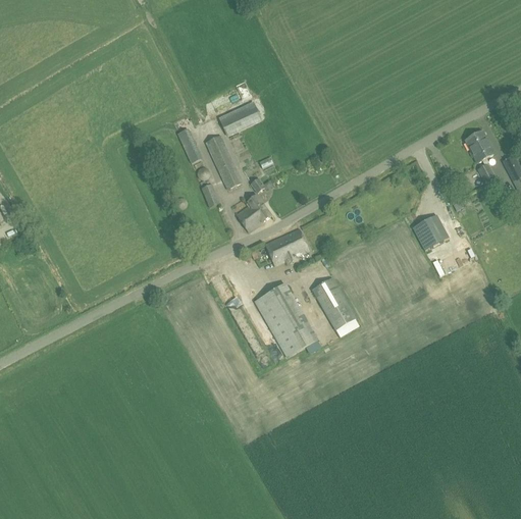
[(260,117),(253,101),(217,117),(220,122),(224,134),(248,122),(260,117)]
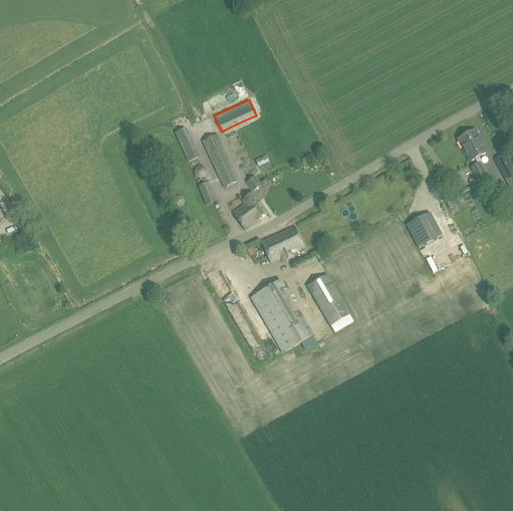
[(176,125),(182,122),(180,116),(173,119),(176,125)]
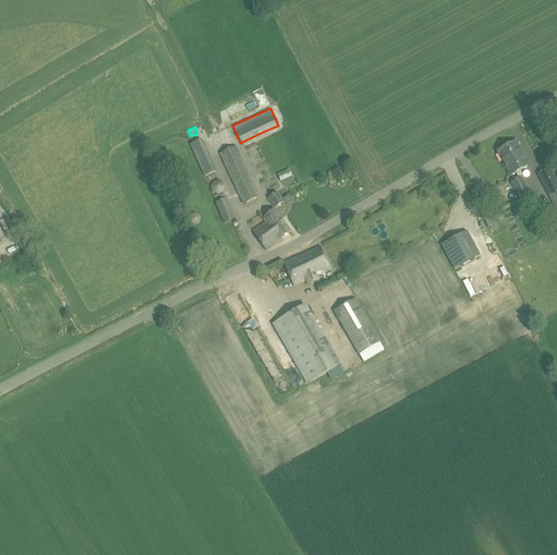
[(208,161),(205,154),(197,139),(190,142),(196,158),(200,165),(205,176),(213,171),(208,161)]
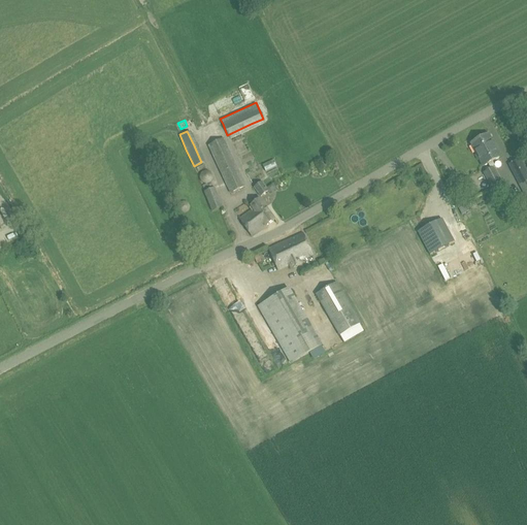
[(244,131),(230,137),(244,168),(259,162),(244,131)]
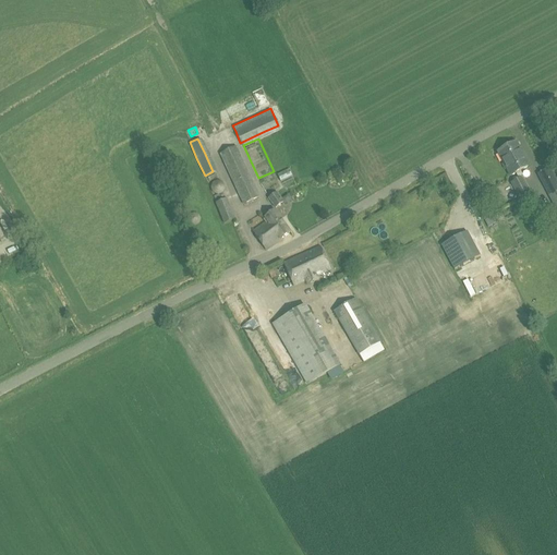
[(519,168),(520,167),(528,163),(516,140),(506,144),(519,168)]
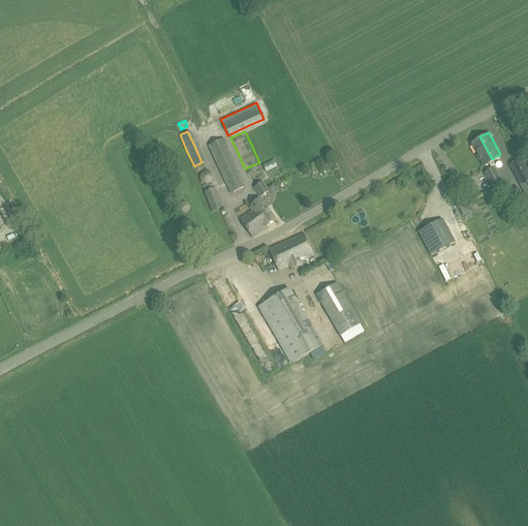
[(245,183),(223,136),(208,144),(229,190),(245,183)]
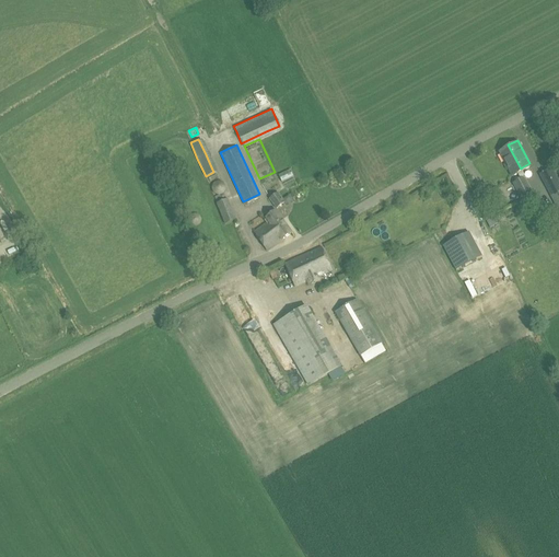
[(525,174),(522,167),(521,169),(508,144),(499,150),(511,173),(516,171),(520,176),(523,174),(523,175),(525,174)]
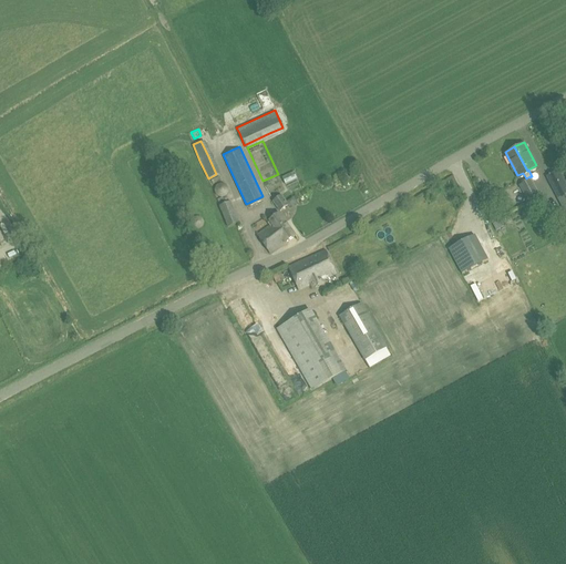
[(565,211),(565,184),(557,167),(545,174),(556,196),(565,212),(565,211)]
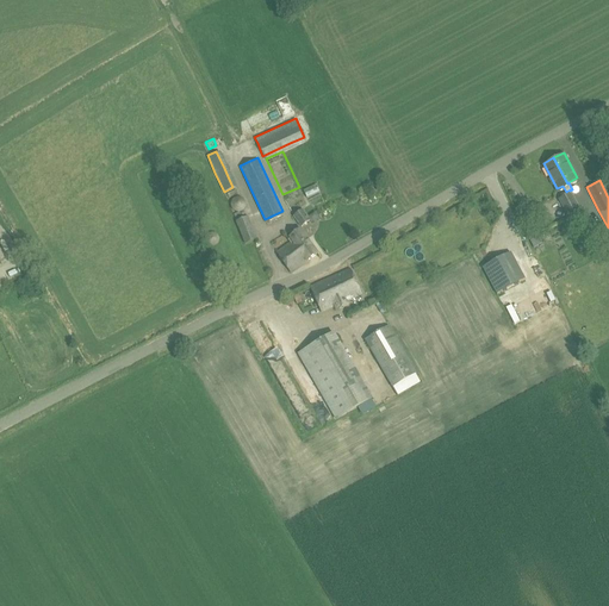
[(303,187),(305,194),(318,188),(316,181),(303,187)]
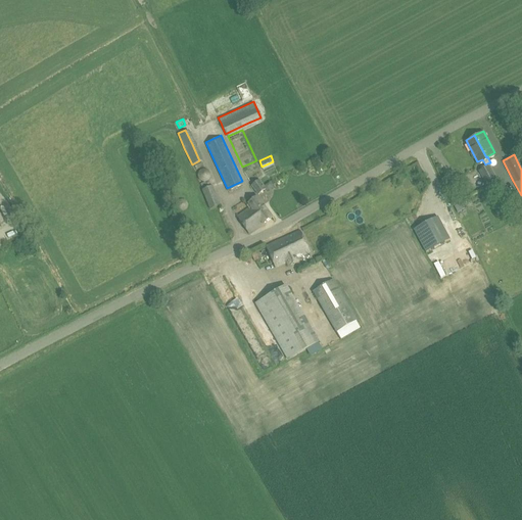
[(496,177),(488,163),(488,162),(485,164),(480,168),(488,181),(496,177)]
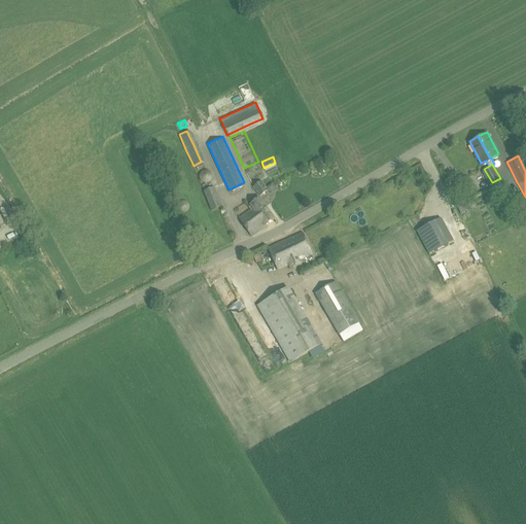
[(201,170),(199,173),(199,177),(202,180),(205,181),(207,181),(209,180),(211,178),(211,174),(211,171),(207,169),(204,169),(201,170)]
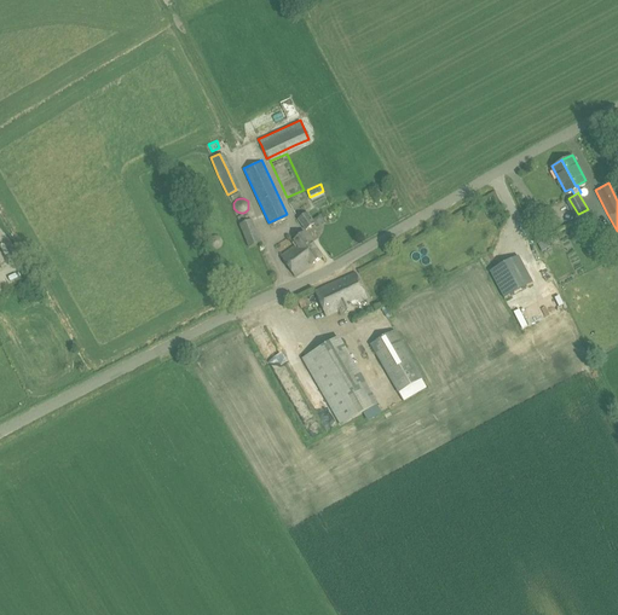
[(548,202),(541,204),(544,214),(552,212),(548,202)]
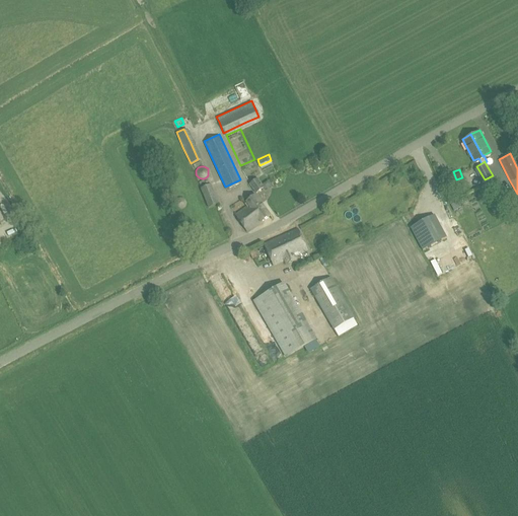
[(256,175),(248,181),(255,191),(263,185),(261,182),(256,175)]
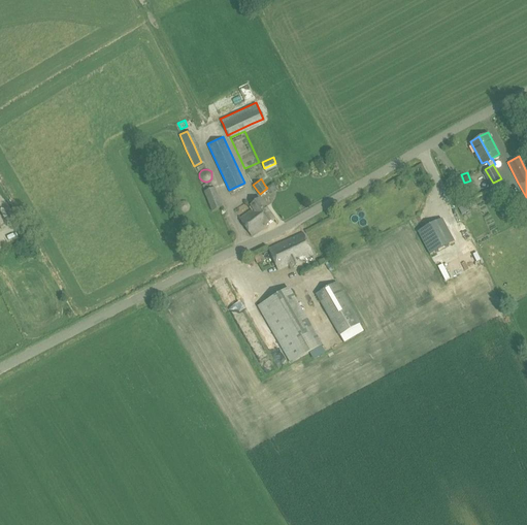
[(265,186),(267,189),(270,190),(274,188),(274,185),(272,181),(265,186)]
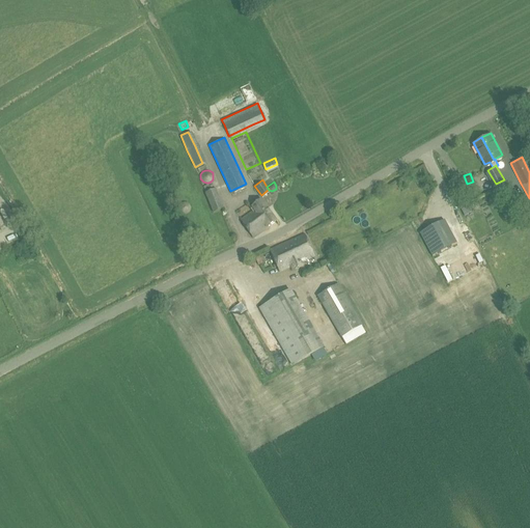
[(215,186),(204,190),(212,210),(223,205),(215,186)]
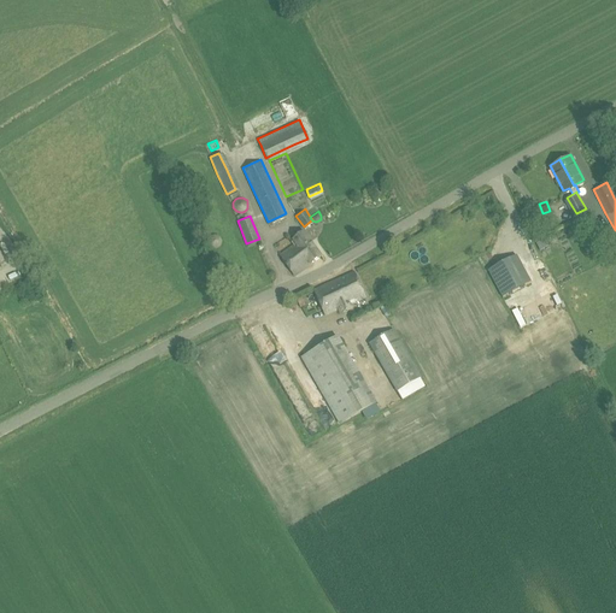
[(538,248),(549,243),(544,229),(533,234),(538,248)]
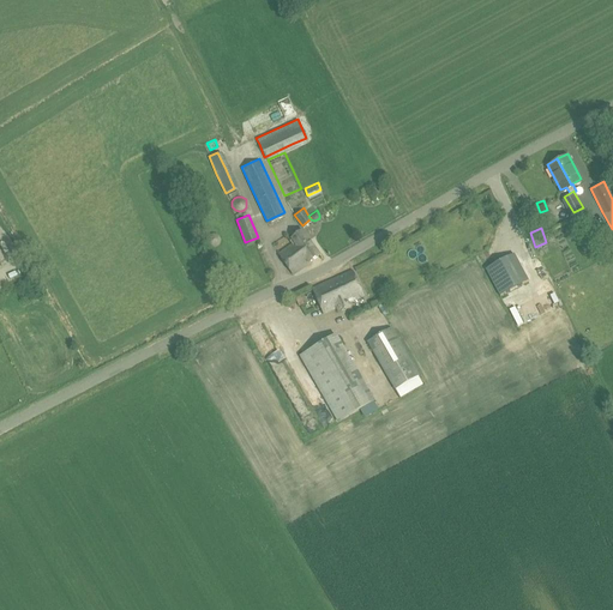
[(290,236),(296,245),(281,255),(292,271),(318,252),(301,229),(290,236)]
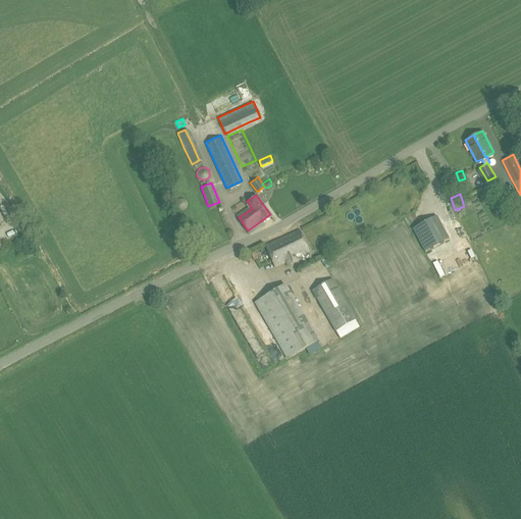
[(183,207),(185,207),(186,204),(186,201),(185,199),(184,198),(181,198),(179,198),(177,199),(175,200),(175,202),(176,205),(178,207),(180,208),(183,207)]
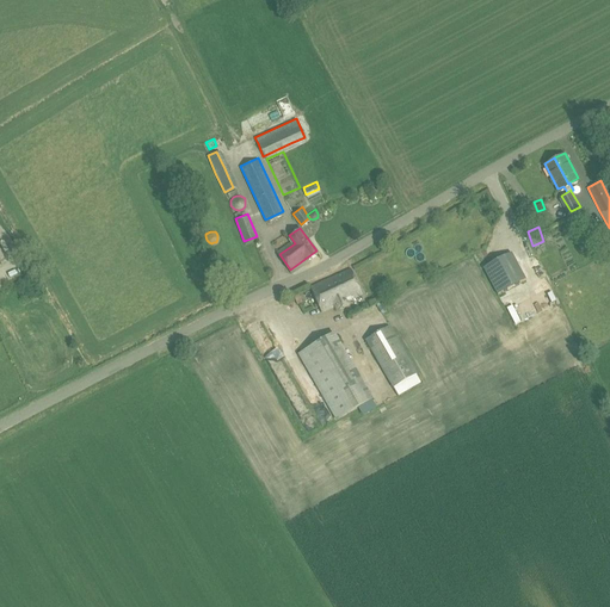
[(565,249),(559,233),(552,236),(559,252),(565,249)]
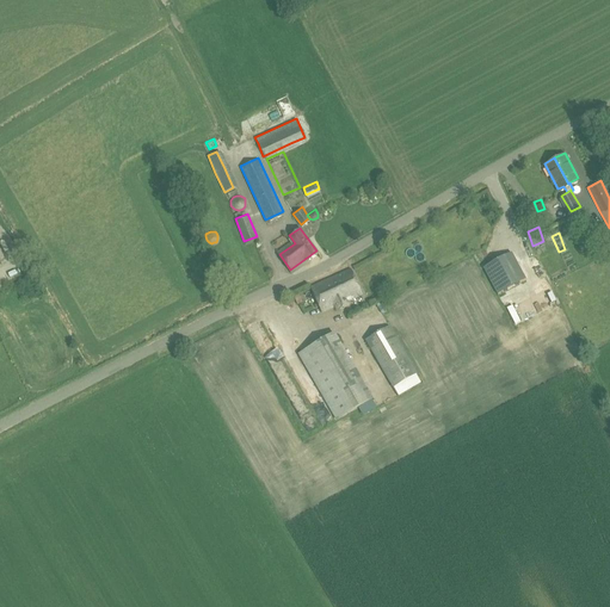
[(482,266),(494,291),(525,276),(512,251),(482,266)]
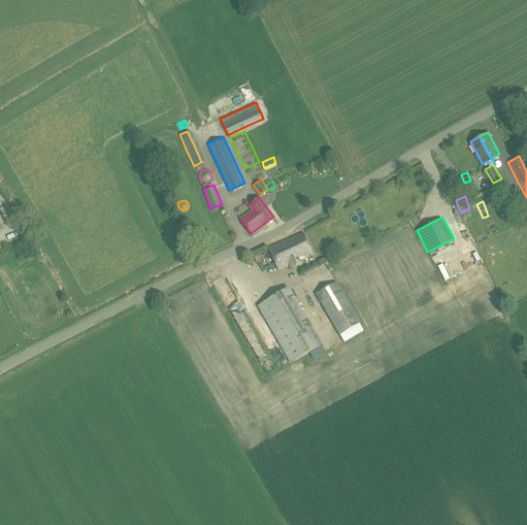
[(298,258),(311,251),(303,231),(268,245),(277,266),(289,262),(290,265),(299,261),(298,258)]
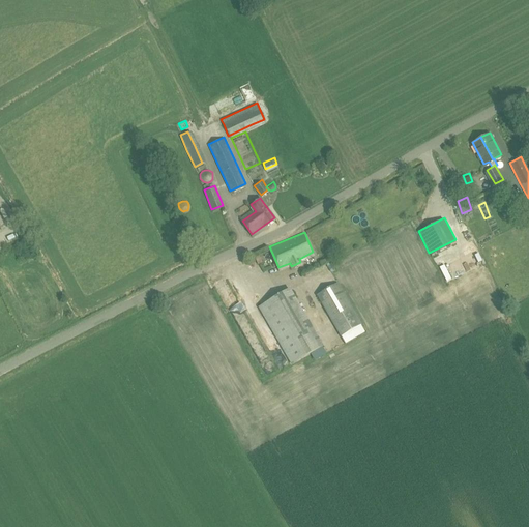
[(18,254),(23,250),(15,238),(9,242),(18,254)]
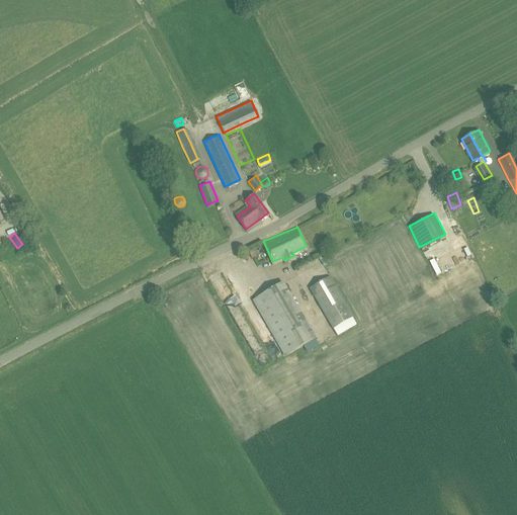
[(327,261),(323,253),(318,255),(323,263),(327,261)]
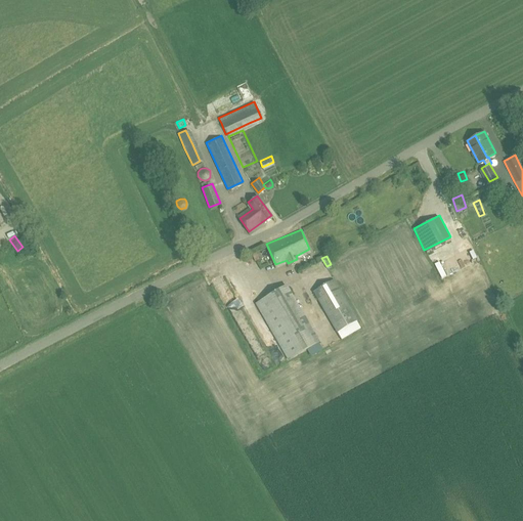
[(356,318),(334,278),(313,290),(336,331),(340,338),(359,327),(355,319),(356,318)]
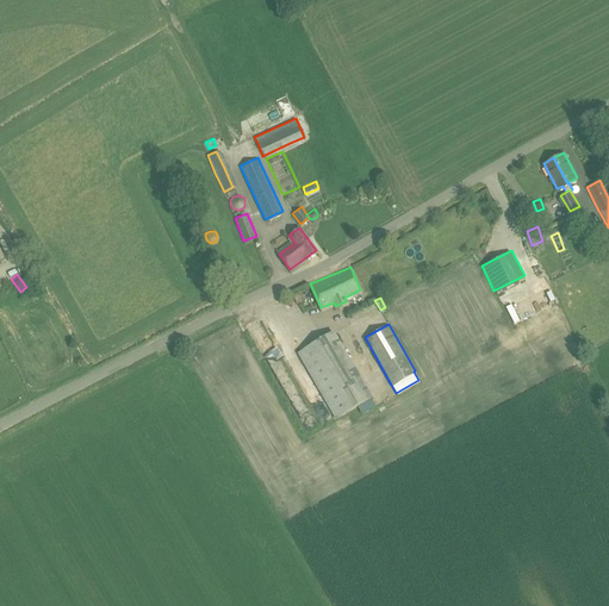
[(335,416),(371,395),(334,330),(298,350),(335,416)]
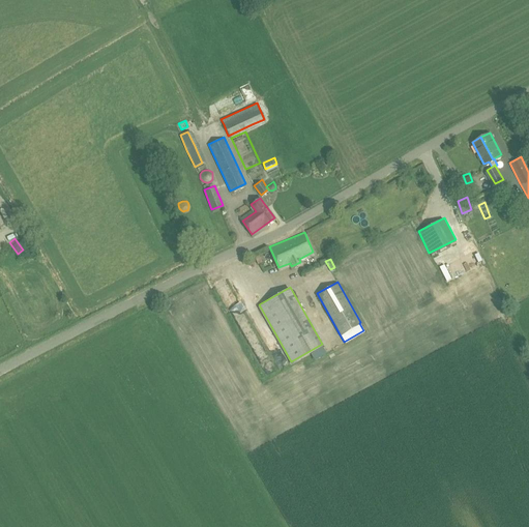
[(491,313),(502,308),(498,298),(487,304),(491,313)]
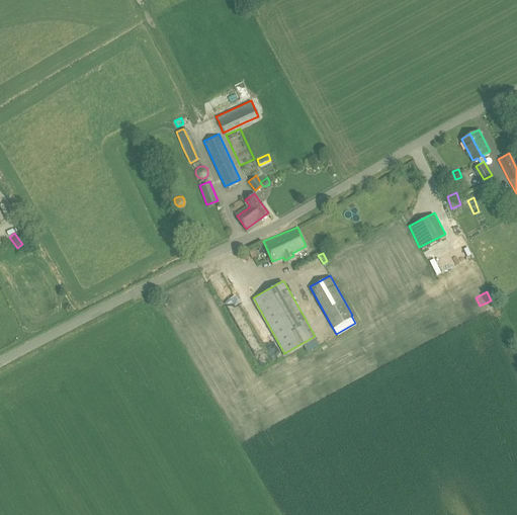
[(244,298),(239,302),(244,312),(249,309),(244,298)]
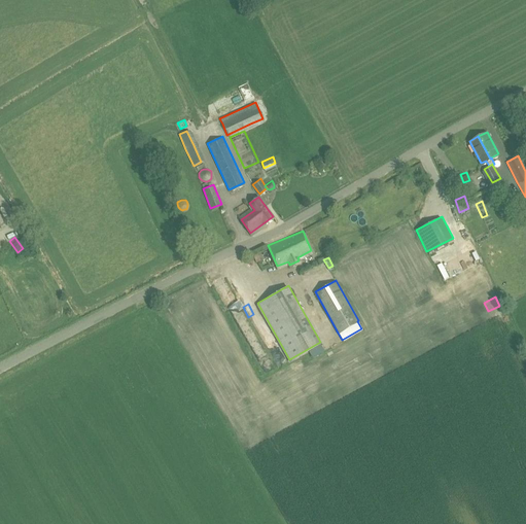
[(257,360),(265,356),(260,348),(253,351),(257,360)]
